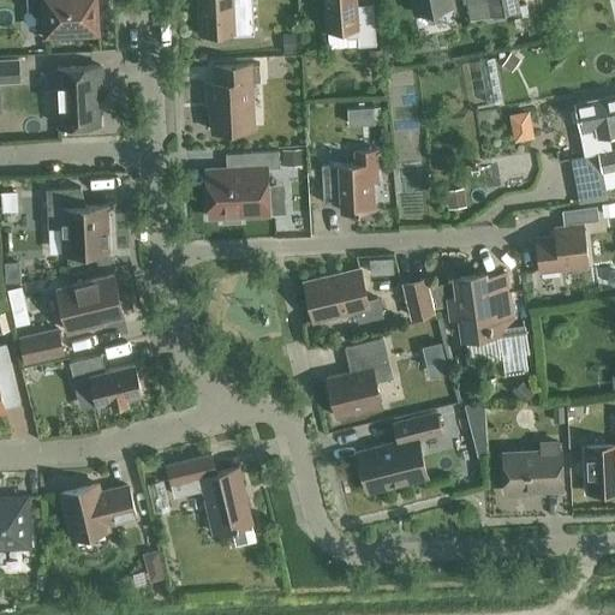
[(96,0),(25,0),(27,11),(45,10),(46,33),(64,31),(65,36),(79,36),(79,30),(99,30),(96,0)]
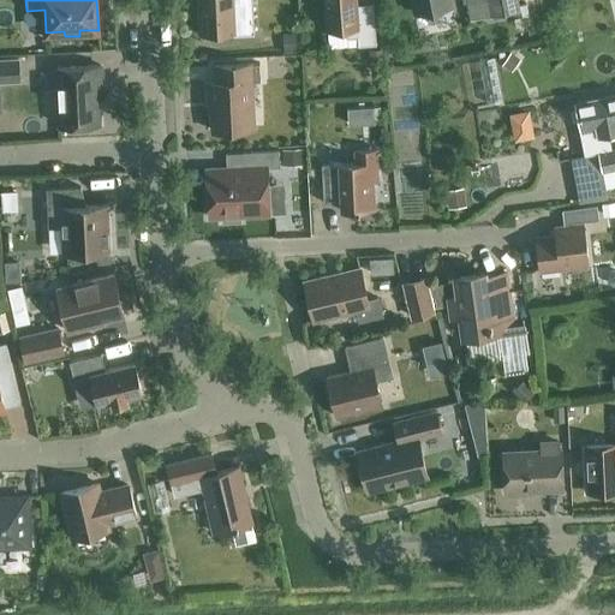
[(197,0),(199,35),(233,34),(233,35),(254,34),(251,0),(197,0)]
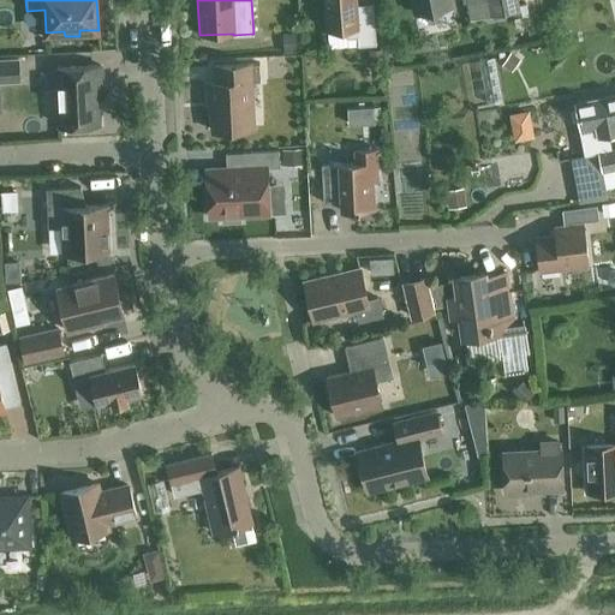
[(374,16),(357,17),(354,0),(324,0),(327,29),(346,28),(347,37),(357,36),(358,46),(376,45),(374,16)]
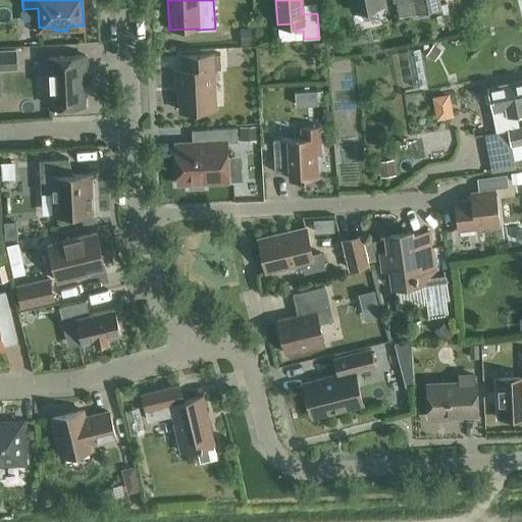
[(382,0),(349,0),(351,10),(384,4),(382,0)]
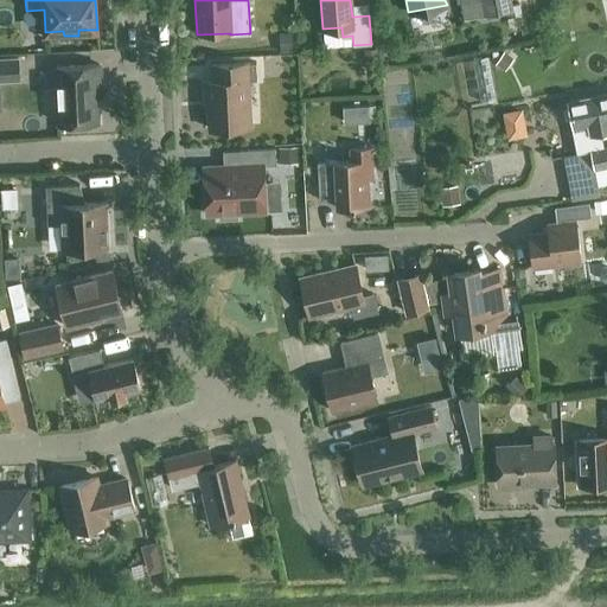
[(481,0),(485,13),(513,8),(511,0),(460,0),(461,2),(475,0),(481,0)]
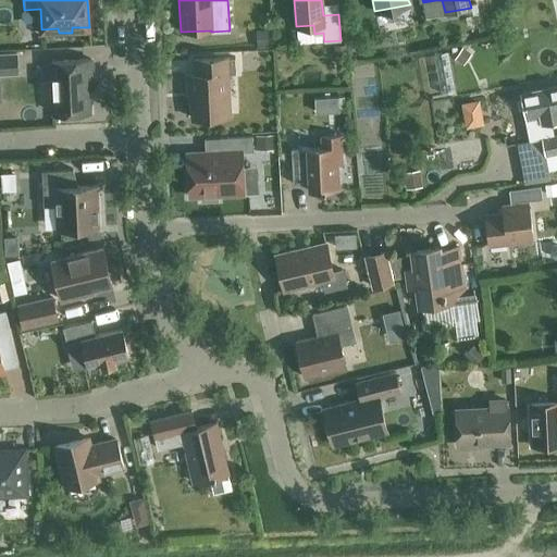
[(15,56),(44,58),(45,46),(0,42),(0,69),(14,70),(15,56)]
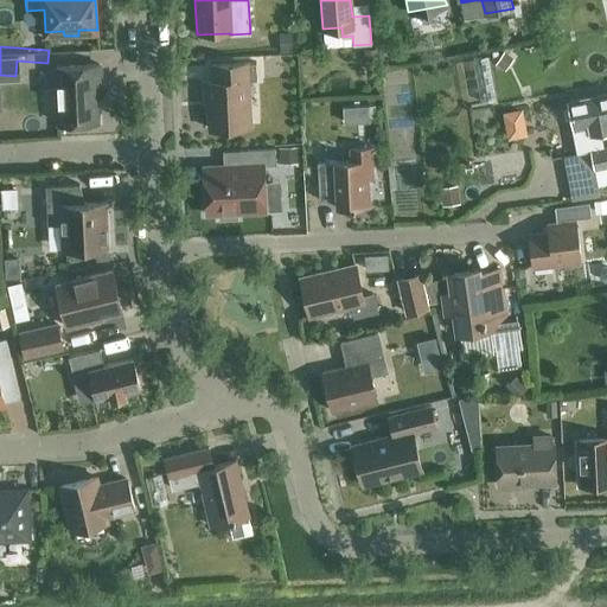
[(209,128),(250,127),(248,81),(256,80),(255,62),(211,64),(212,81),(204,81),(205,101),(208,100),(209,128)]
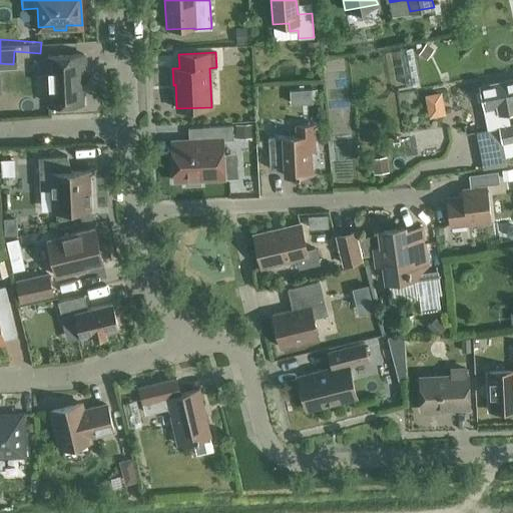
[(47,56),(50,104),(82,102),(81,82),(85,82),(83,54),(47,56)]
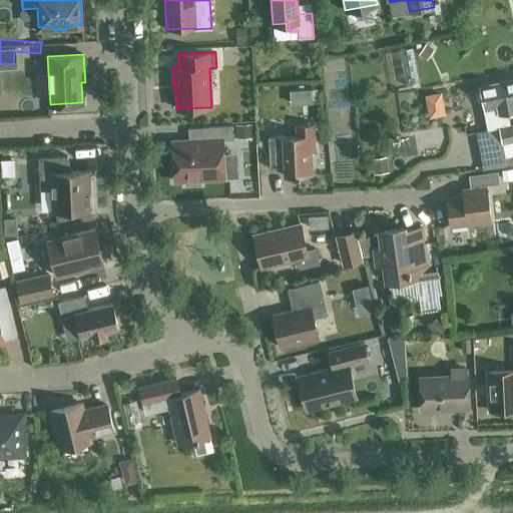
[(507,110),(512,109),(512,78),(480,85),(484,108),(483,108),(487,129),(476,131),(483,168),(506,164),(502,142),(512,139),(512,123),(510,124),(507,110)]
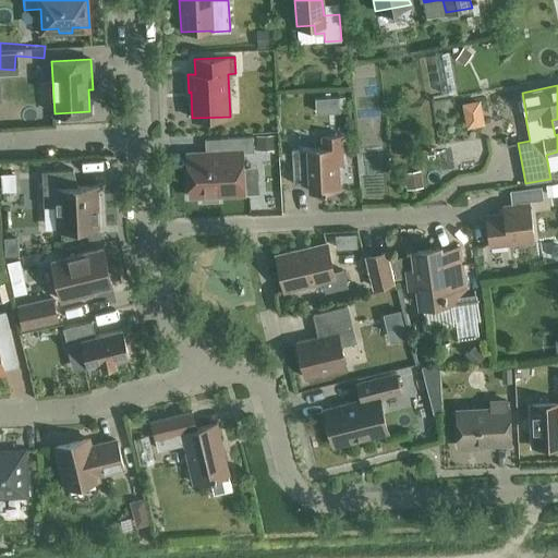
[(469,118),(494,116),(492,89),(466,92),(469,118)]
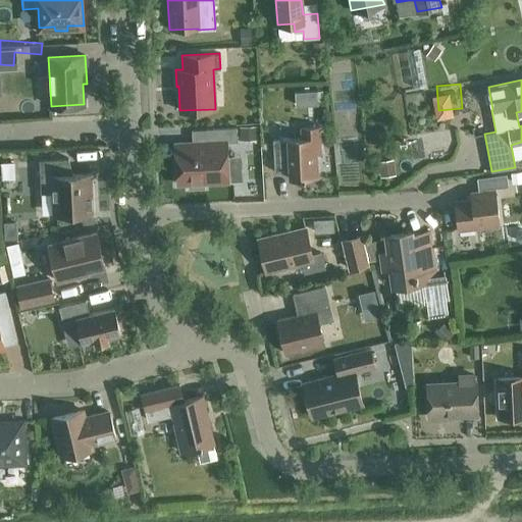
[(289,178),(317,177),(316,153),(320,152),(319,126),(301,127),(301,138),(272,139),(274,171),(289,170),(289,178)]
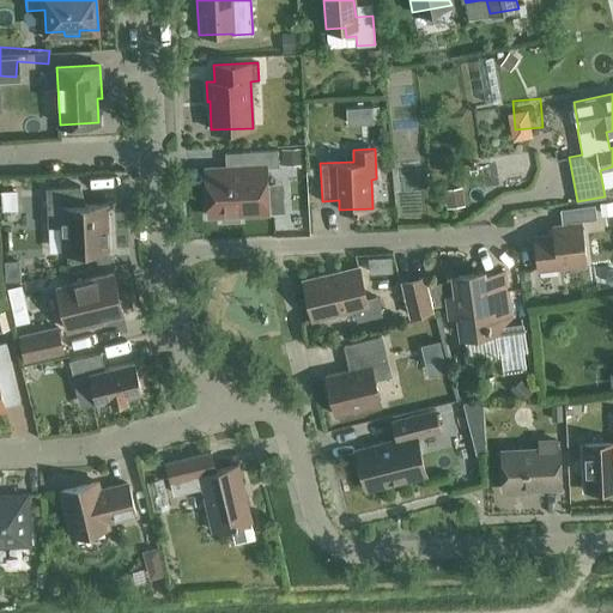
[(281,182),(267,183),(266,167),(278,167),(278,150),(225,153),(225,168),(205,168),(207,216),(222,216),(222,220),(240,219),(240,214),(284,212),(281,182)]
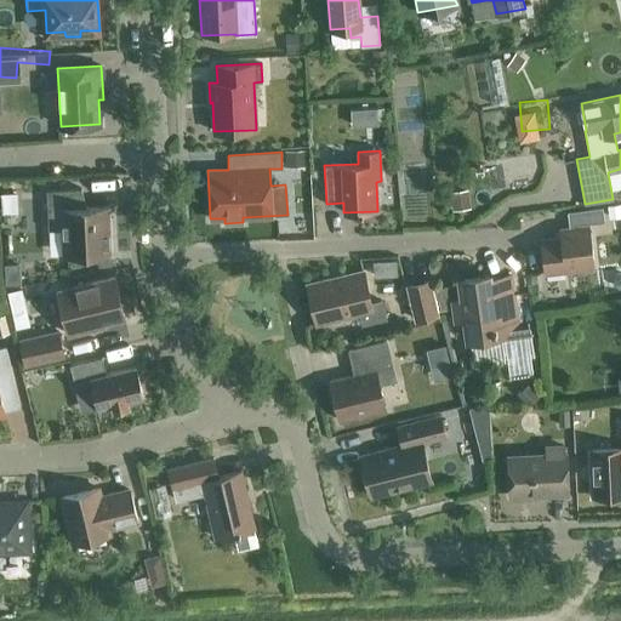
[(12,181),(11,200),(27,201),(27,182),(12,181)]
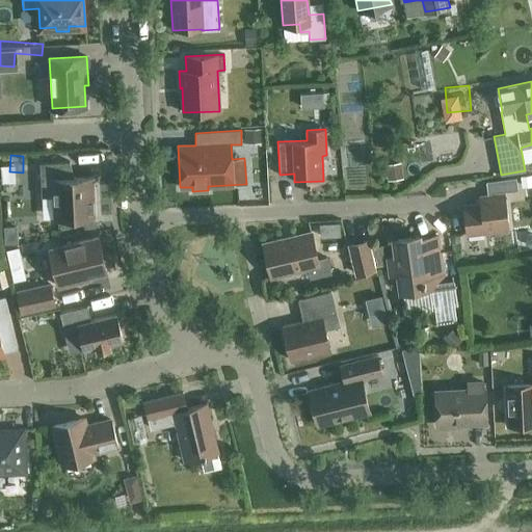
[(92,177),(67,178),(65,162),(40,163),(41,197),(53,196),(54,219),(95,216),(92,177)]
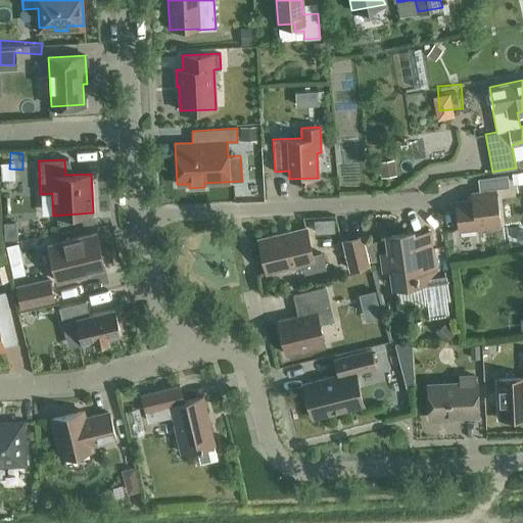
[(456,202),(459,230),(501,224),(495,188),(509,186),(507,174),(478,178),(479,192),(471,193),(472,200),(456,202)]
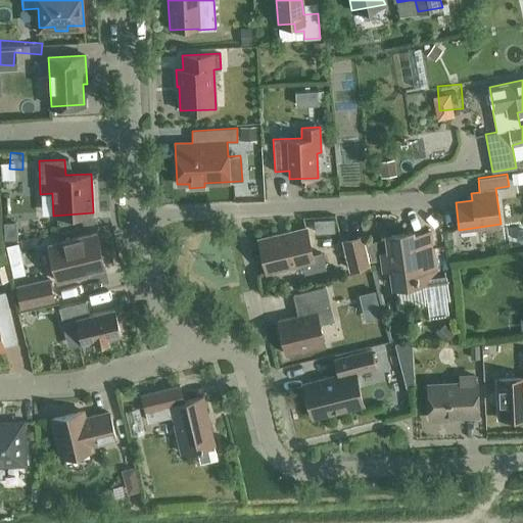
[(305,228),(258,239),(267,272),(303,264),(305,273),(325,269),(322,253),(313,255),(305,228)]
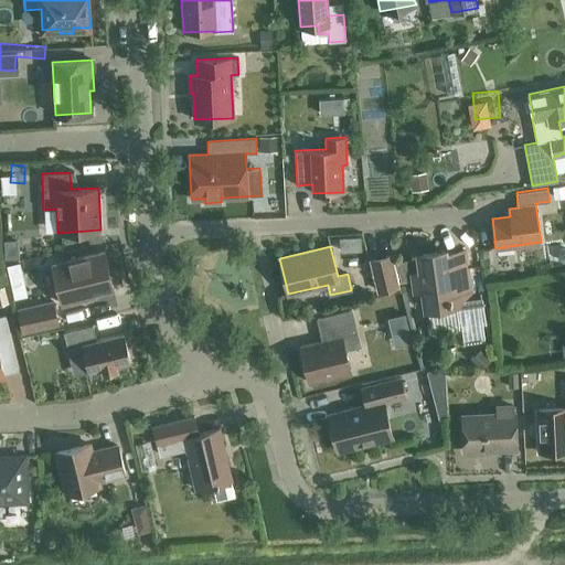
[(465,252),(446,254),(445,251),(417,254),(419,273),(412,274),(414,291),(423,290),(425,306),(450,301),(451,306),(471,304),(465,252)]
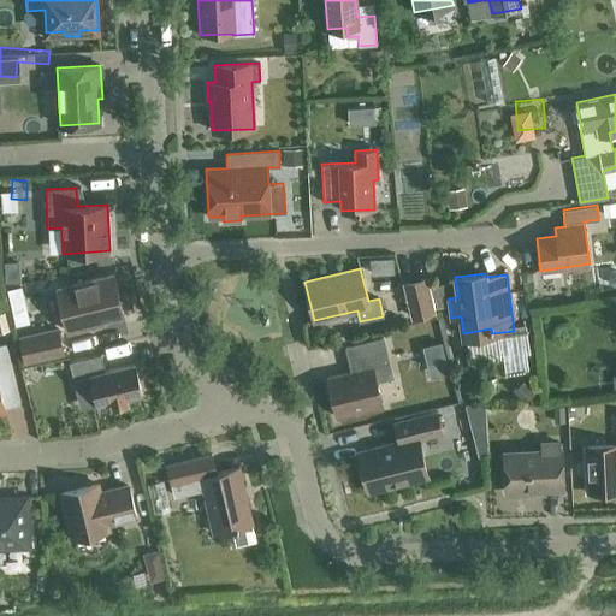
[(33,274),(16,278),(25,317),(41,312),(33,274)]
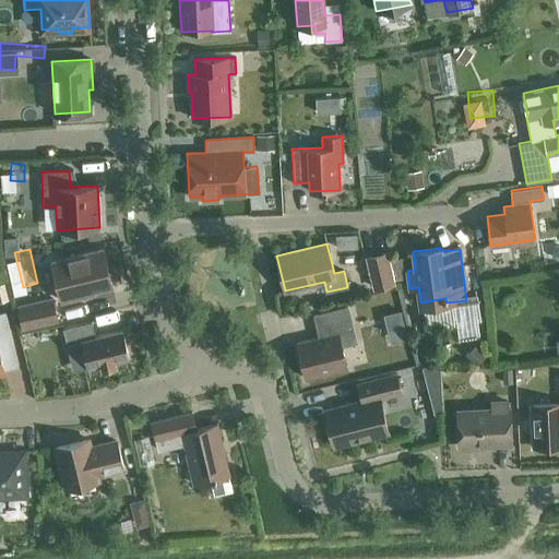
[(51,262),(61,301),(84,295),(84,293),(111,286),(103,249),(51,262)]
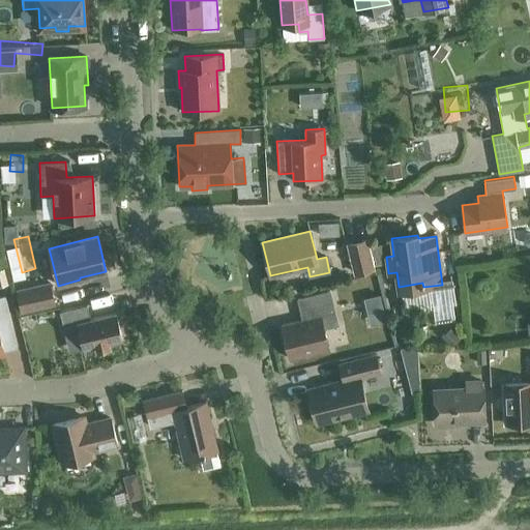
[(346,243),(354,274),(375,269),(366,238),(346,243)]
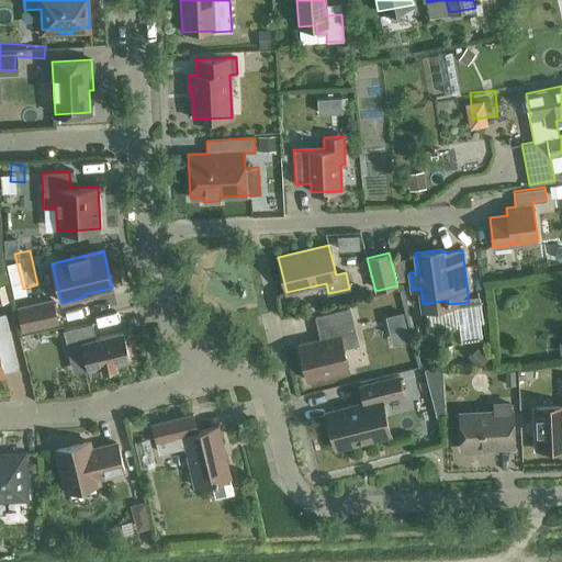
[(542,290),(561,288),(561,273),(541,277),(542,290)]
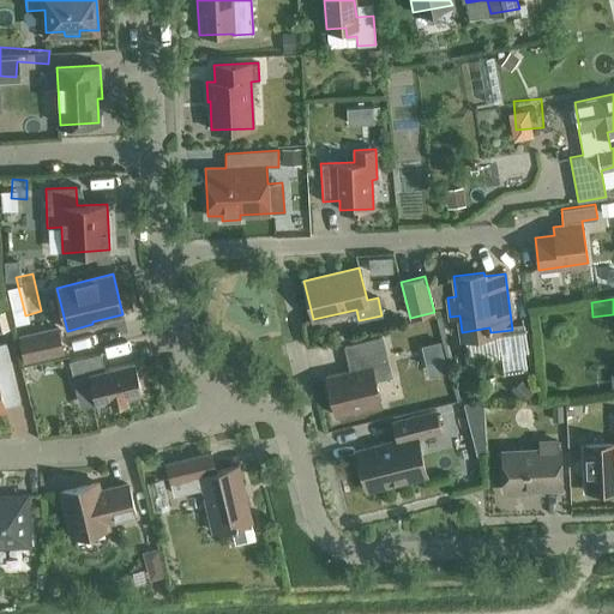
[(18,335),(25,361),(65,353),(59,326),(18,335)]
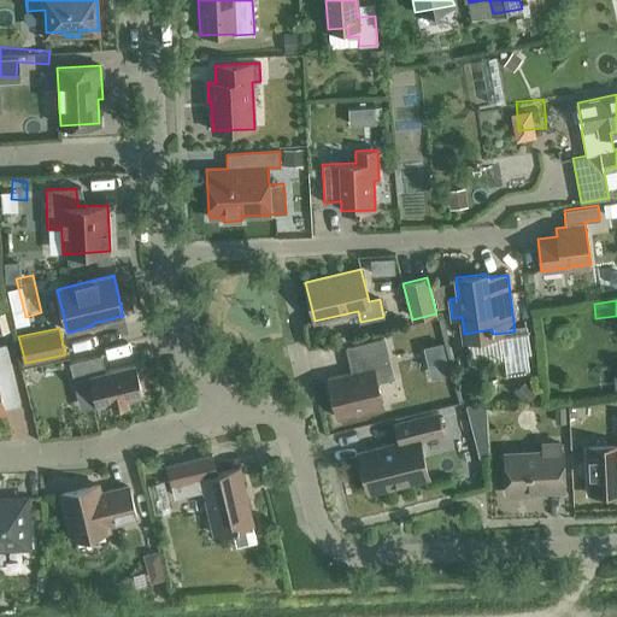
[(328,378),(338,418),(383,407),(377,382),(393,378),(383,339),(346,347),(352,372),(328,378)]
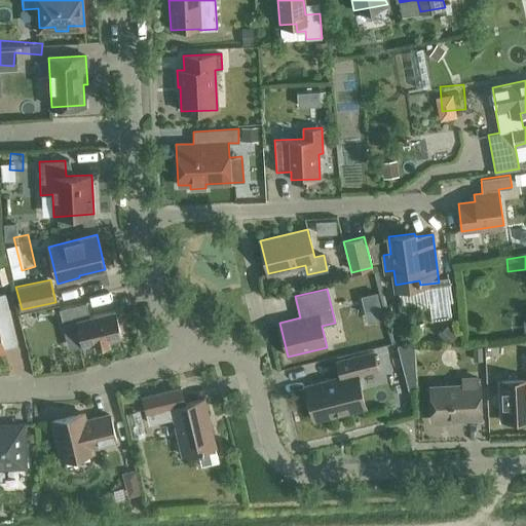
[(0,351),(4,351),(0,333),(0,331),(13,329),(5,293),(0,293),(0,351)]
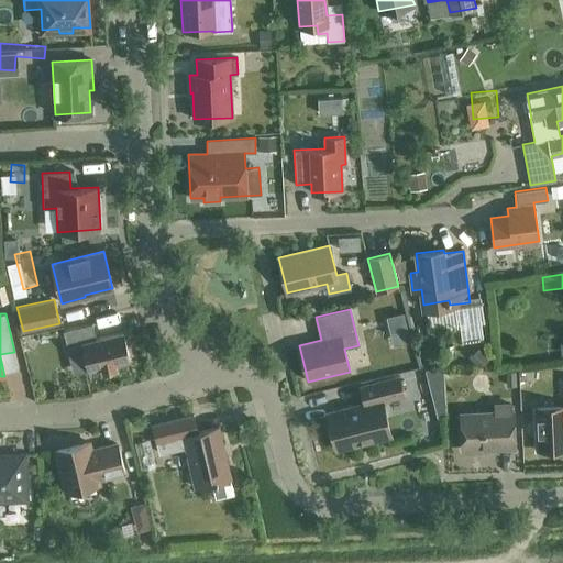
[(123,332),(96,339),(92,323),(63,331),(67,348),(83,344),(89,371),(130,361),(123,332)]
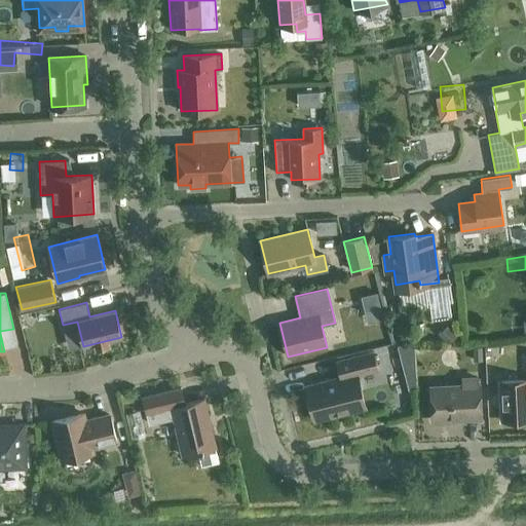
[(311,410),(314,420),(365,407),(357,374),(377,369),(373,352),(337,361),(341,377),(305,385),(308,396),(305,400),(307,408),(311,410)]
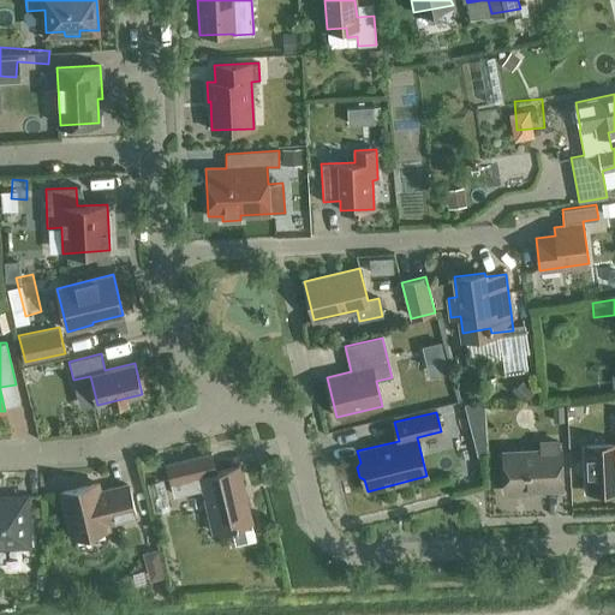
[(560,449),(557,449),(557,442),(541,442),(541,451),(503,452),(505,490),(509,490),(513,494),(524,493),(527,489),(562,488),(560,449)]
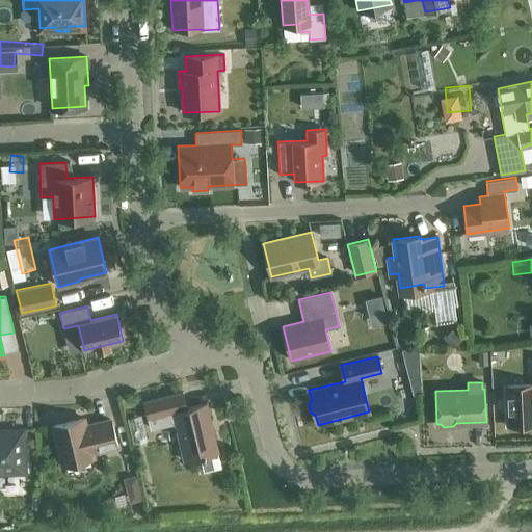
[(531,383),(505,384),(506,425),(531,423),(531,383)]
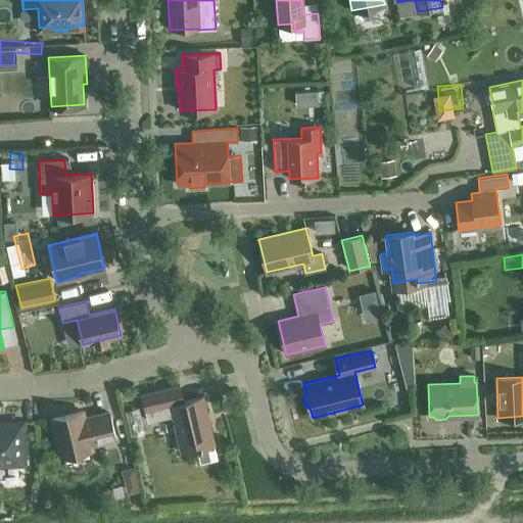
[(203,396),(184,401),(180,385),(142,394),(148,421),(172,415),(181,453),(215,444),(203,396)]
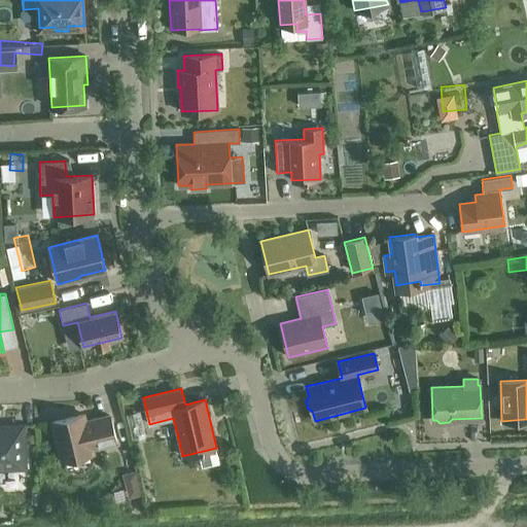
[(109,415),(85,421),(83,414),(53,422),(62,460),(93,453),(92,448),(115,442),(109,415)]
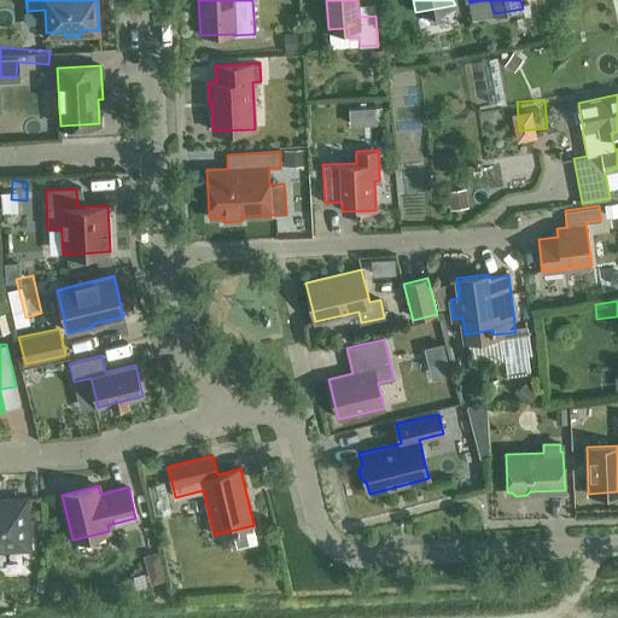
[(27,499),(0,500),(0,549),(1,549),(1,547),(29,546),(27,499)]
